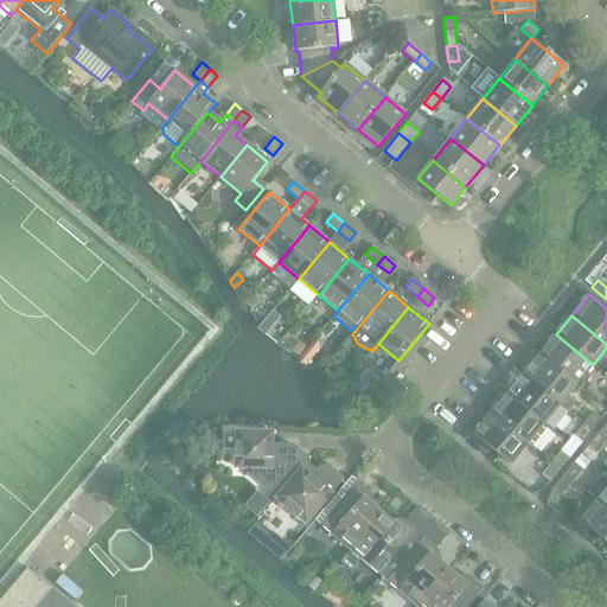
[(262,324),(257,330),(264,336),(267,333),(267,328),(262,324)]
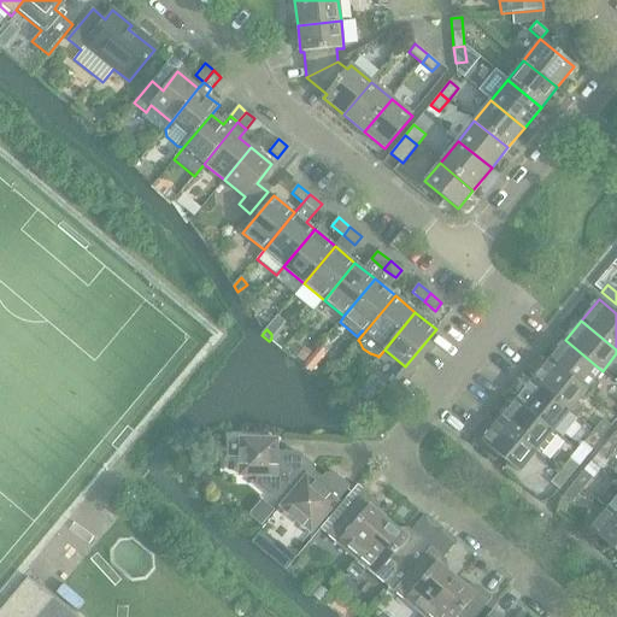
[(586,392),(603,371),(565,340),(548,360),(586,392)]
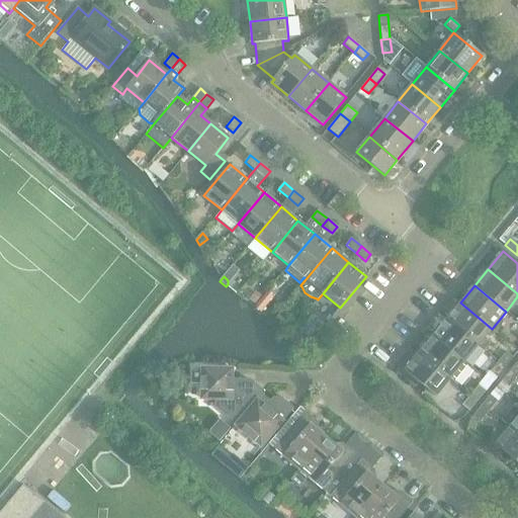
[(255,306),(254,307),(261,313),(274,296),(267,291),(261,297),(257,303),(255,306)]
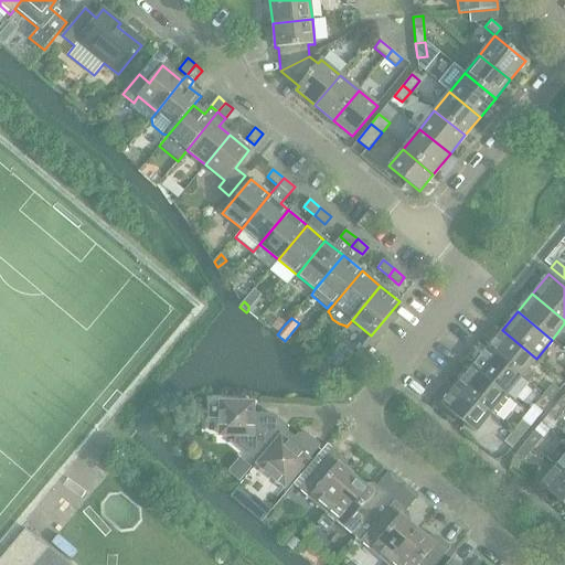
[(278,319),(272,328),(278,333),(280,330),(285,324),(278,319)]
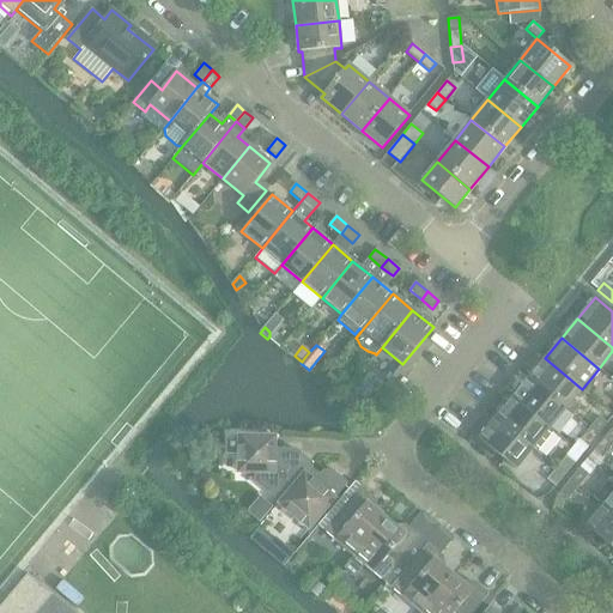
[(565,408),(582,389),(545,358),(528,378),(565,408)]
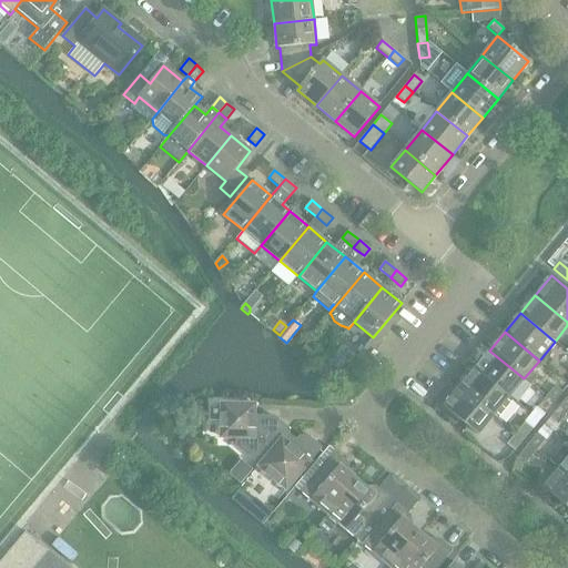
[(307,344),(298,353),(304,357),(312,348),(307,344)]
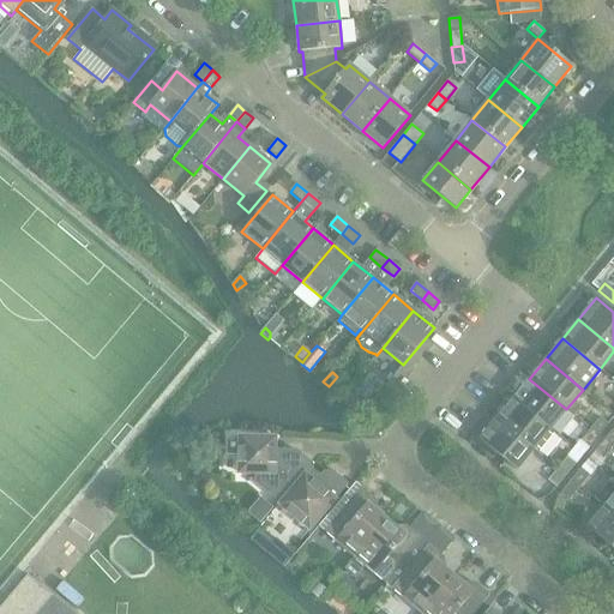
[(551,429),(566,409),(529,379),(512,398),(551,429)]
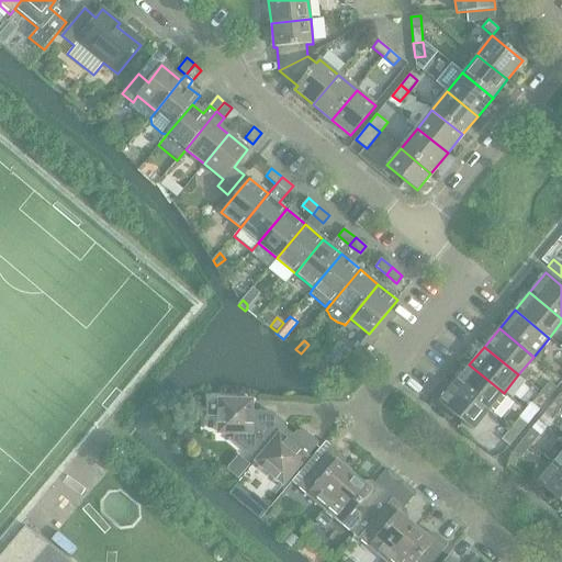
[(489,412),(504,393),(469,364),(454,383),(489,412)]
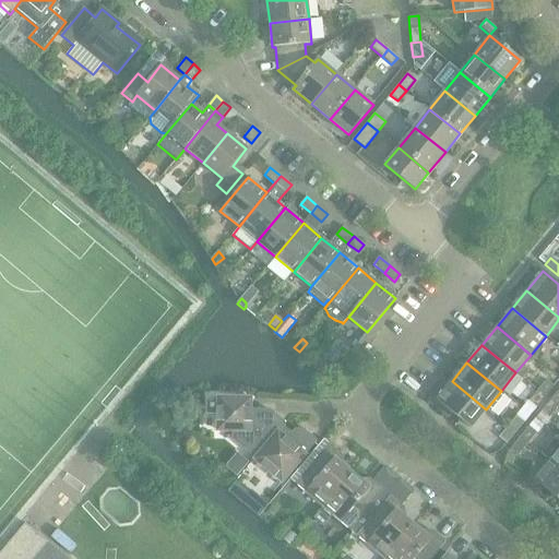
[(547,380),(537,391),(545,396),(554,385),(547,380)]
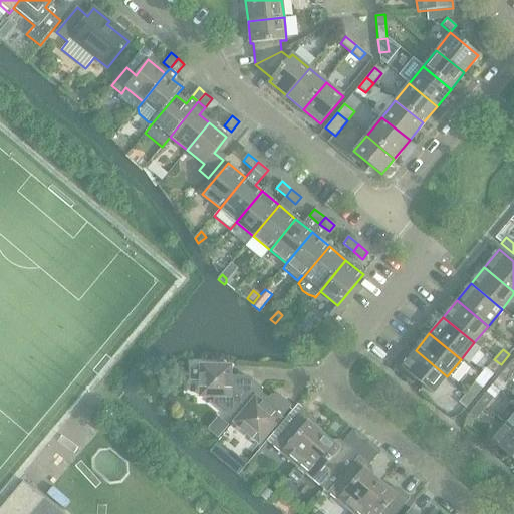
[(433,394),(447,376),(416,350),(402,367),(433,394)]
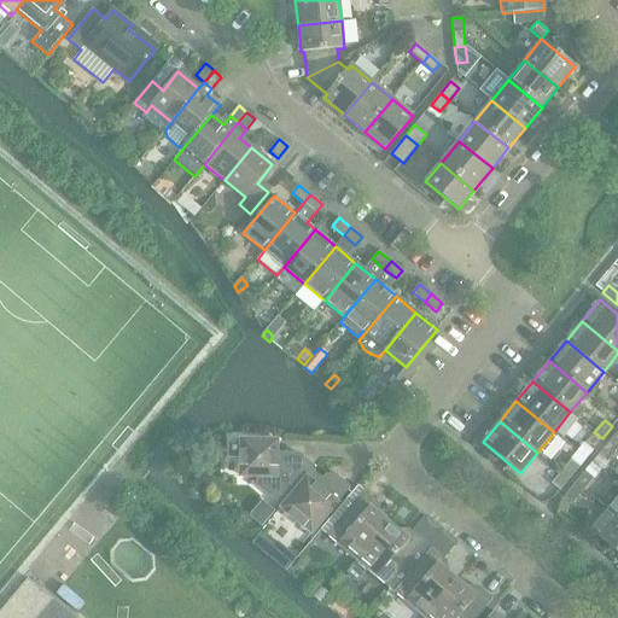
[(593,450),(602,438),(594,432),(586,443),(593,450)]
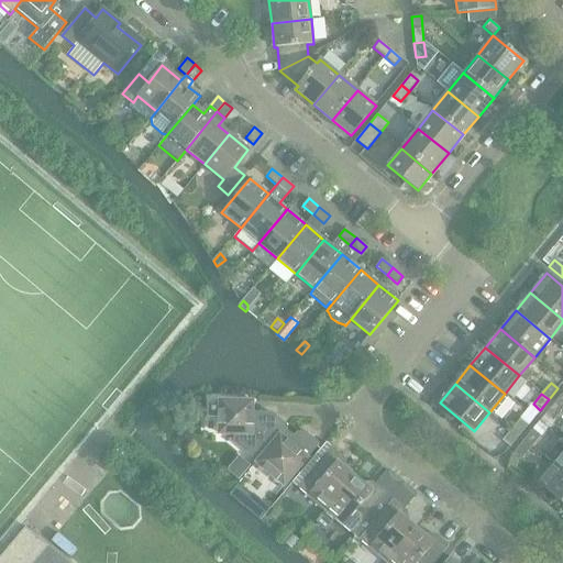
[(233,442),(256,462),(285,429),(286,429),(288,427),(276,416),(273,419),(252,418),(253,401),(219,400),(219,401),(207,400),(207,417),(219,417),(219,434),(233,434),(233,442)]
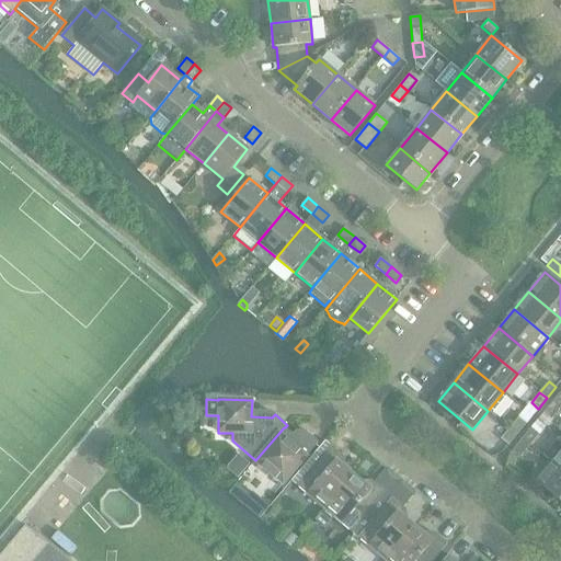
[(551,420),(560,409),(552,402),(544,413),(551,420)]
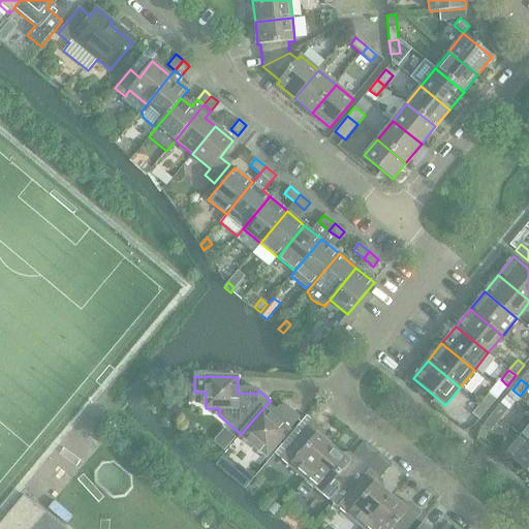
[(495,400),(489,395),(480,404),(488,409),(495,400)]
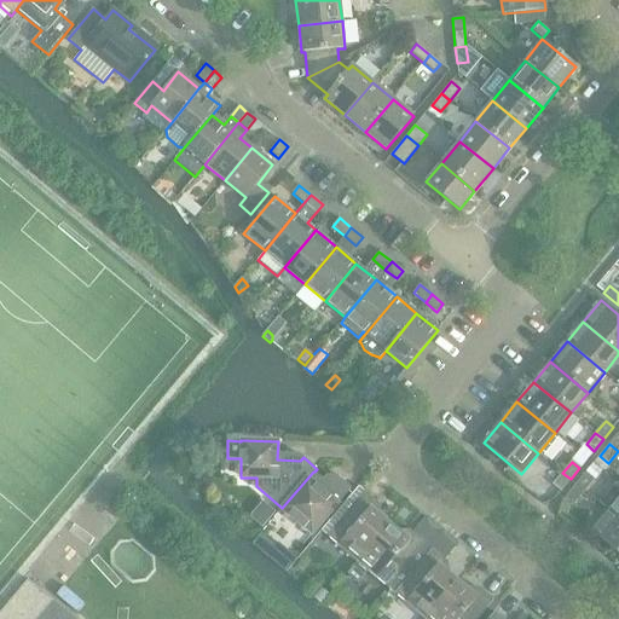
[(331,486),(314,472),(313,472),(282,508),(281,509),(312,534),(351,489),(339,478),(331,486)]
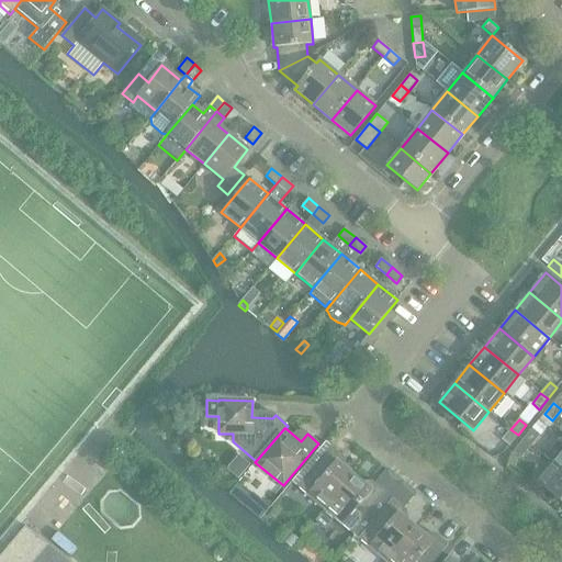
[(508,446),(518,435),(510,429),(502,439),(508,446)]
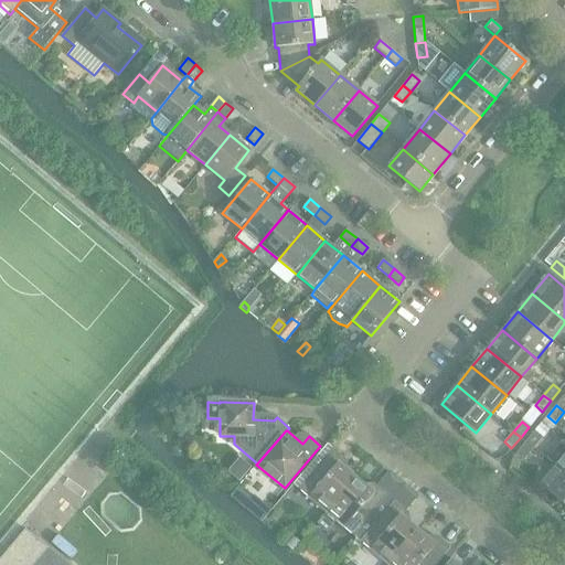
[(534,432),(525,441),(533,448),(542,438),(534,432)]
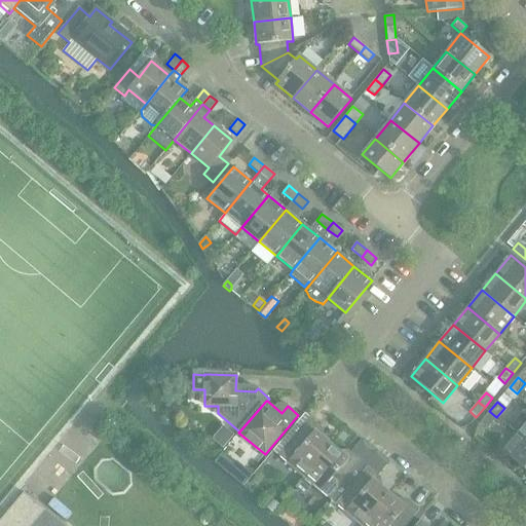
[(488,427),(496,417),(489,411),(481,421),(488,427)]
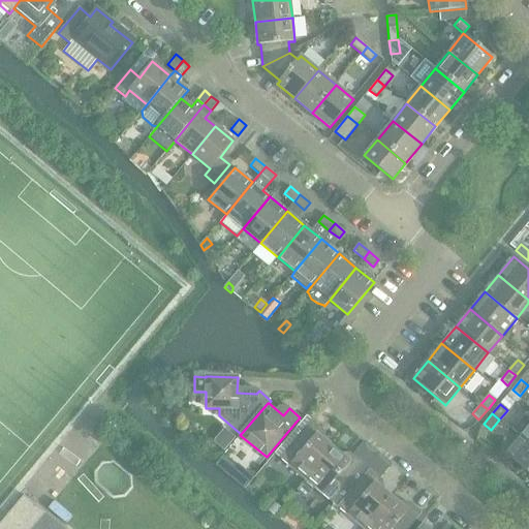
[(528,414),(526,413),(512,430),(520,436),(528,443),(528,414)]
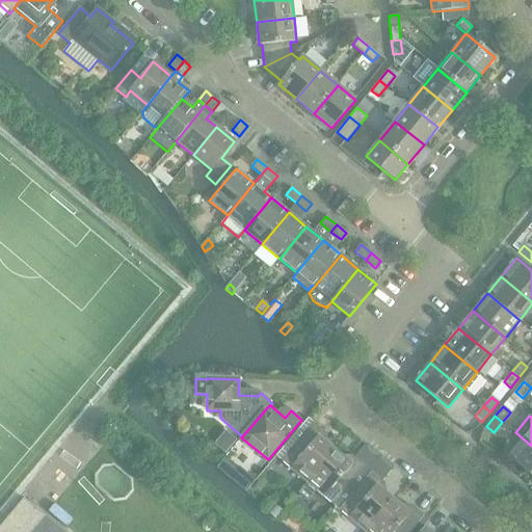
[(281,460),(308,483),(335,450),(319,437),(324,432),(313,422),(281,460)]
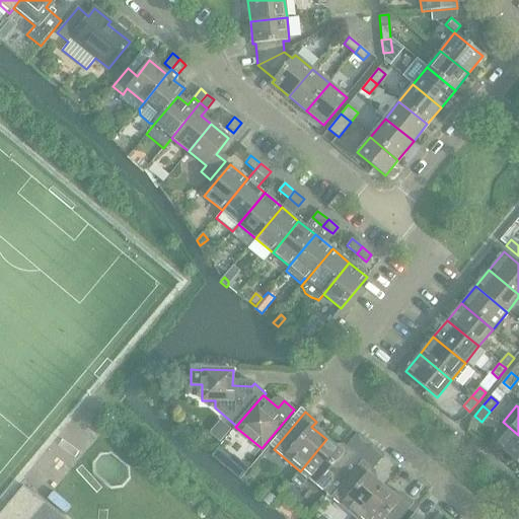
[(518,464),(518,435),(510,428),(496,446),(518,464)]
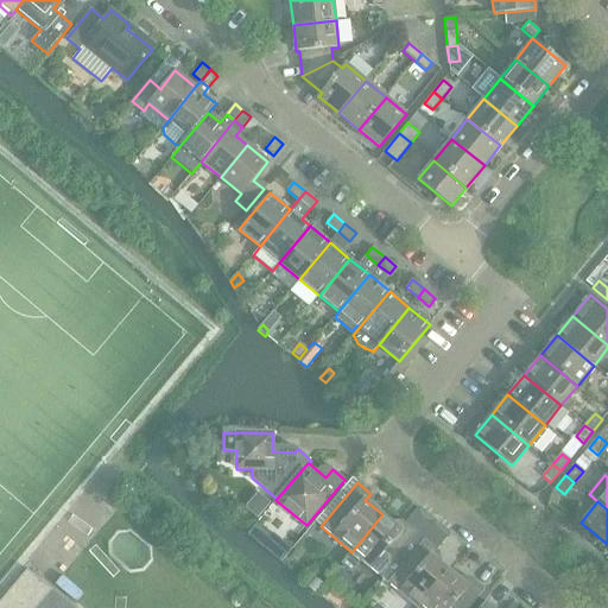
[(400,530),(382,514),(352,552),(341,564),(352,572),(362,561),(381,577),(418,533),(405,523),(400,530)]
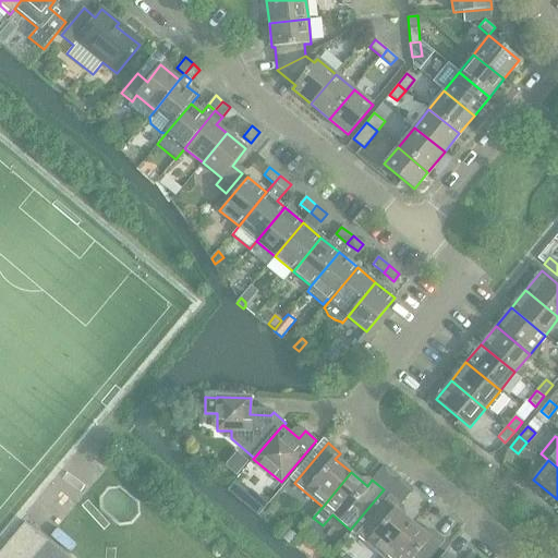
[(355,534),(384,557),(412,524),(396,510),(401,505),(389,495),(355,534)]
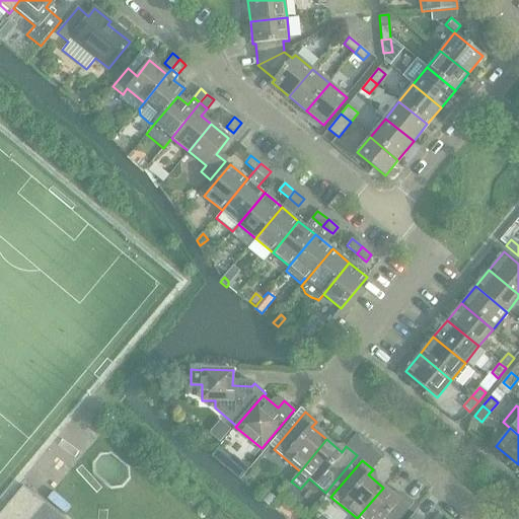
[(23,487),(0,513),(0,518),(61,518),(44,504),(23,487)]
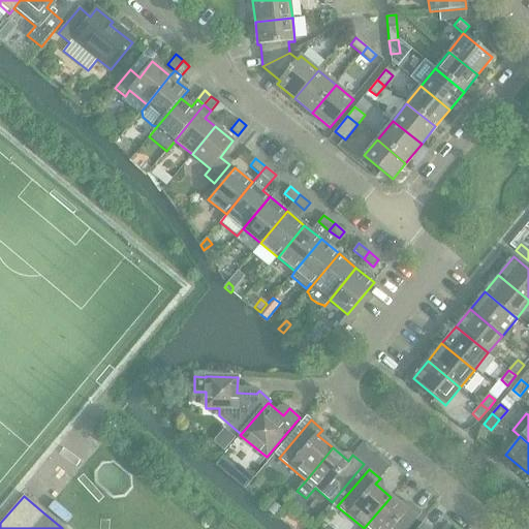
[(406,509),(391,497),(364,528),(363,528),(407,528),(422,512),(410,503),(406,509)]
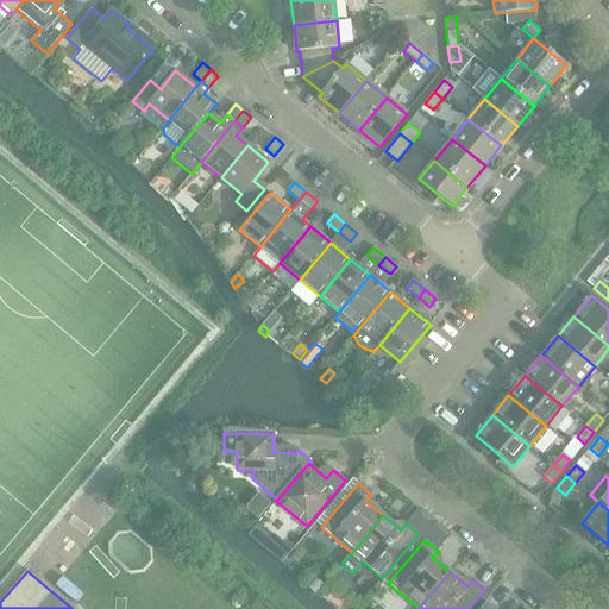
[(62,577),(55,585),(76,604),(85,595),(62,577)]
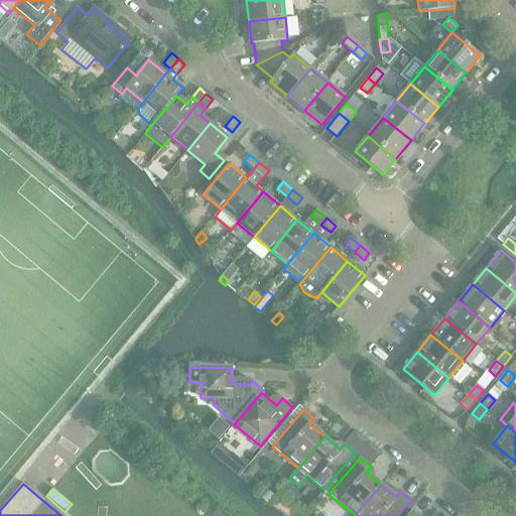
[(261,497),(261,498),(268,503),(274,496),(267,490),(261,497)]
